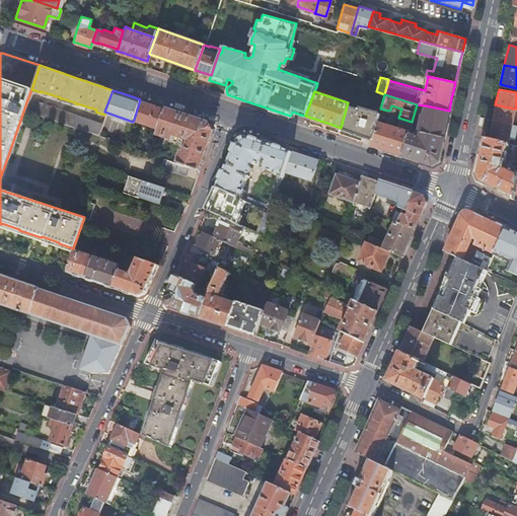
[(27,99),(24,108),(97,134),(101,122),(35,99),(27,99)]
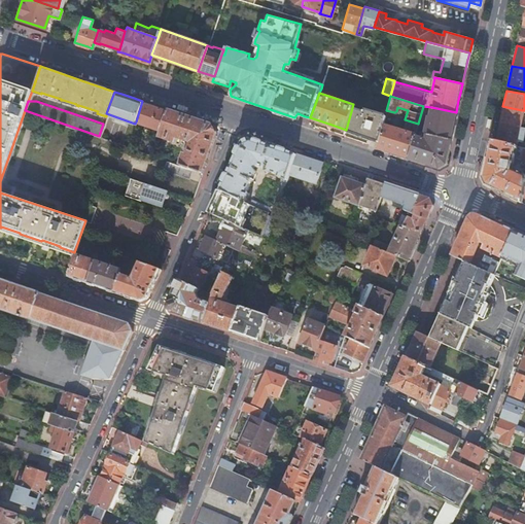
[(159,135),(167,109),(147,103),(142,101),(136,121),(151,128),(149,134),(158,136),(159,135)]
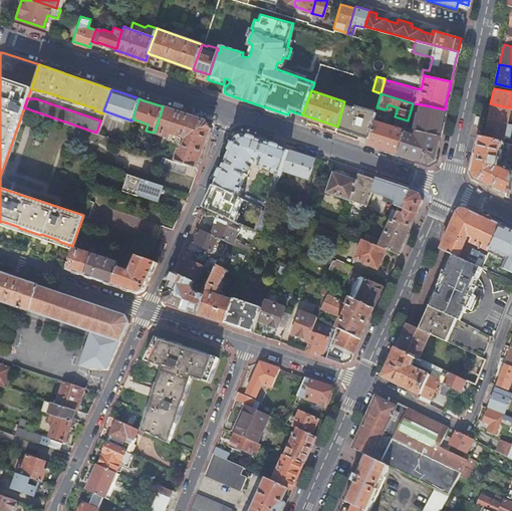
[(372,120),(375,112),(355,105),(355,103),(344,99),(344,101),(337,126),(361,135),(365,136),(368,137),(372,120)]
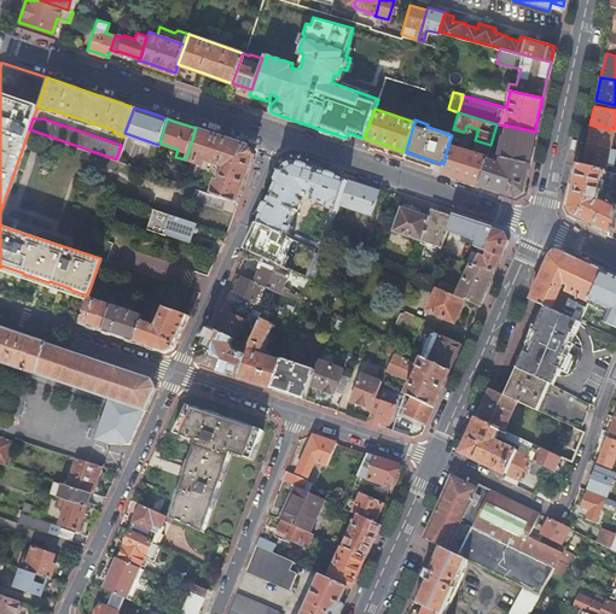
[(478,183),(515,196),(522,192),(527,170),(535,132),(506,126),(497,124),(490,145),(487,156),(478,183)]
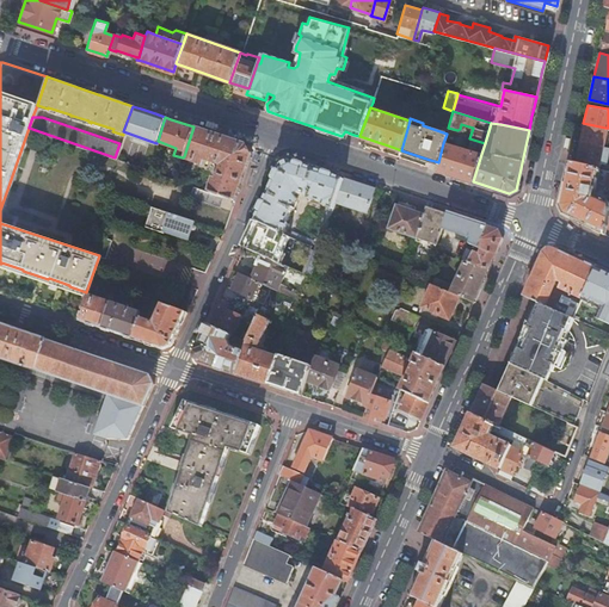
[(601,146),(606,128),(583,123),(579,141),(601,146)]
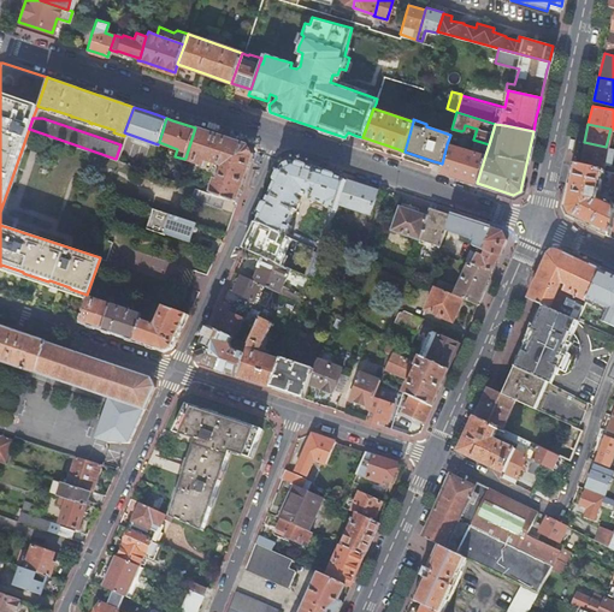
[(223,195),(235,200),(251,153),(247,144),(234,141),(195,128),(186,158),(205,164),(206,159),(223,165),(218,178),(214,177),(210,191),(223,195)]
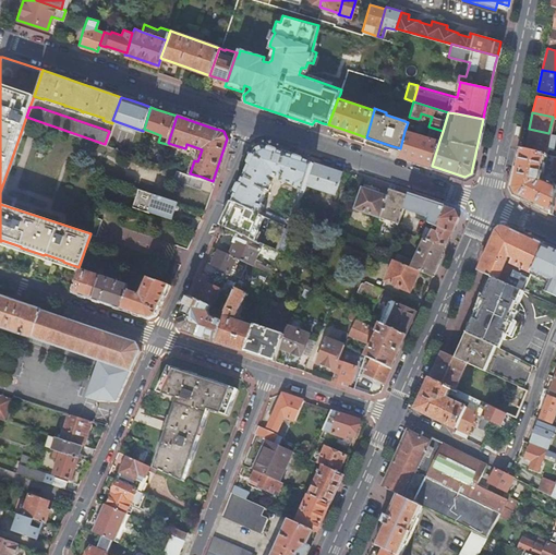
[(443,131),(428,127),(425,136),(439,141),(443,131)]
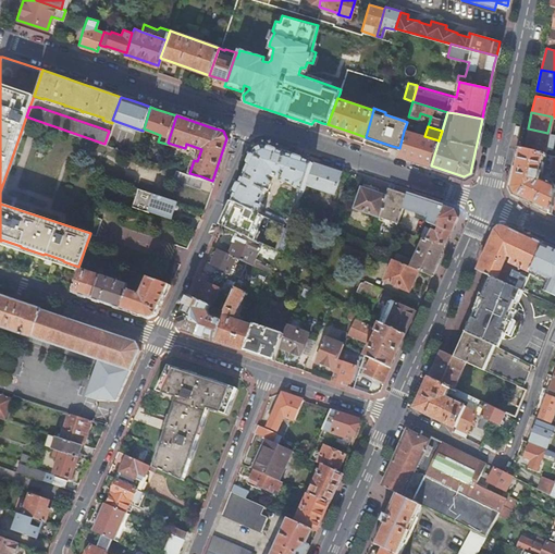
[(550,149),(554,134),(547,133),(528,128),(522,148),(522,149),(543,154),(543,152),(544,148),(550,149)]
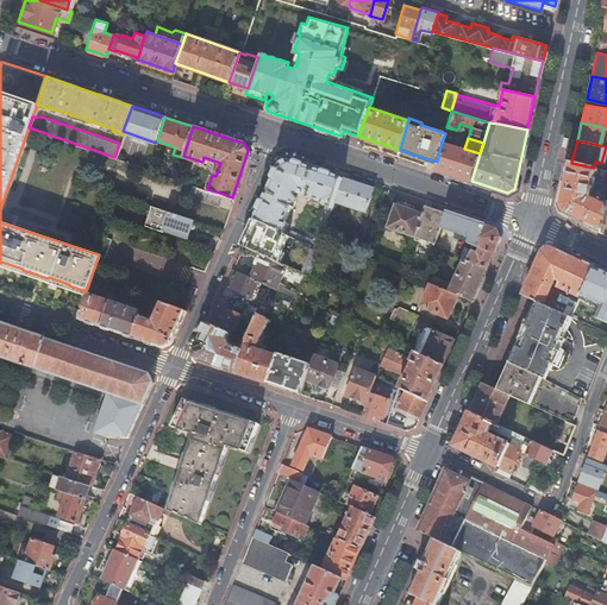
[(437,162),(436,168),(443,171),(471,181),(480,153),(464,149),(442,143),(437,162)]
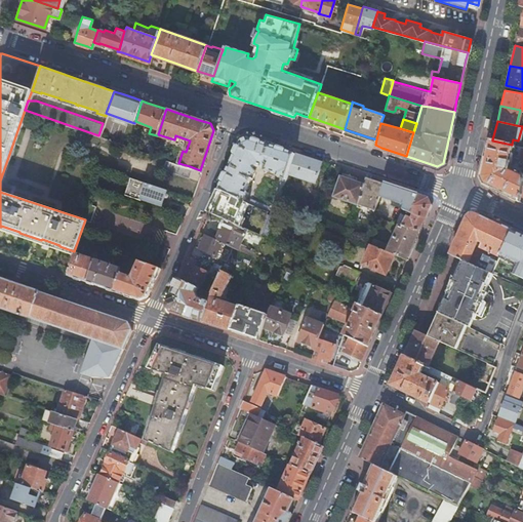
[(286,171),(292,152),(263,142),(247,136),(240,139),(217,188),(242,199),(243,197),(246,190),(244,189),(249,178),(250,178),(250,177),(249,177),(252,172),(254,173),(255,170),(253,169),(254,167),(251,165),(252,164),(254,165),(255,165),(256,164),(256,163),(257,163),(257,162),(259,163),(259,165),(260,166),(263,167),(264,168),(266,169),(266,168),(276,172),(276,174),(280,176),(284,177),(286,171)]
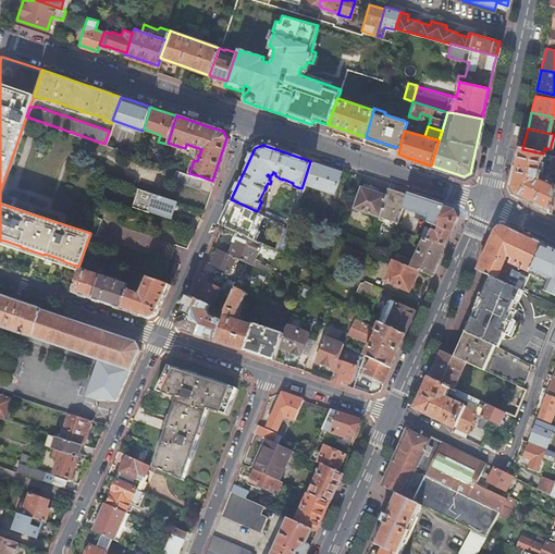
[(522,148),(517,147),(514,161),(508,186),(512,195),(549,212),(550,207),(554,185),(554,184),(554,179),(545,176),(544,182),(539,180),(538,176),(540,164),(547,165),(546,169),(554,170),(554,155),(543,152),(543,154),(522,149),(522,148)]
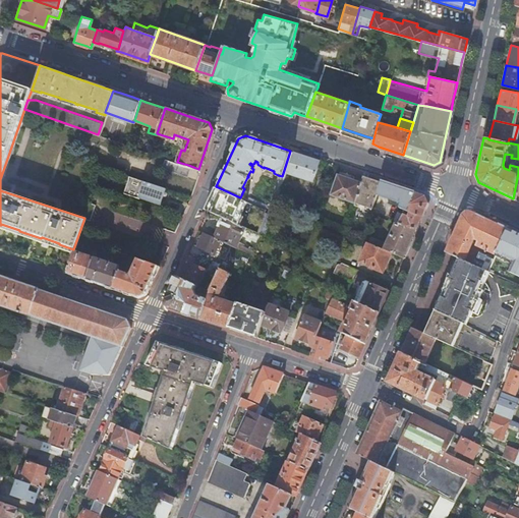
[(311,179),(319,160),(295,152),(290,151),(284,170),(311,179)]
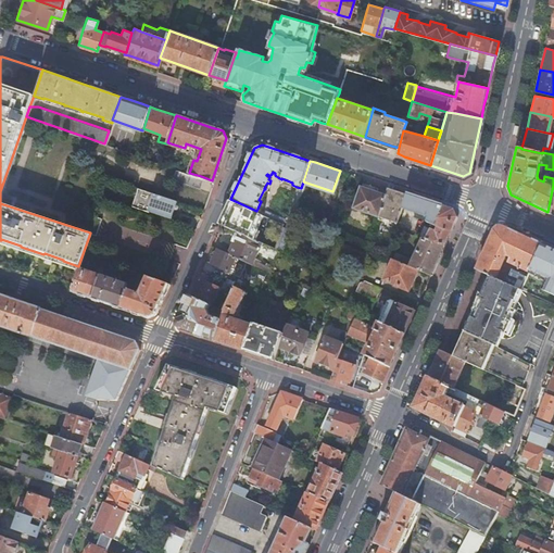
[(199,185),(201,176),(189,173),(175,167),(172,176),(199,185)]
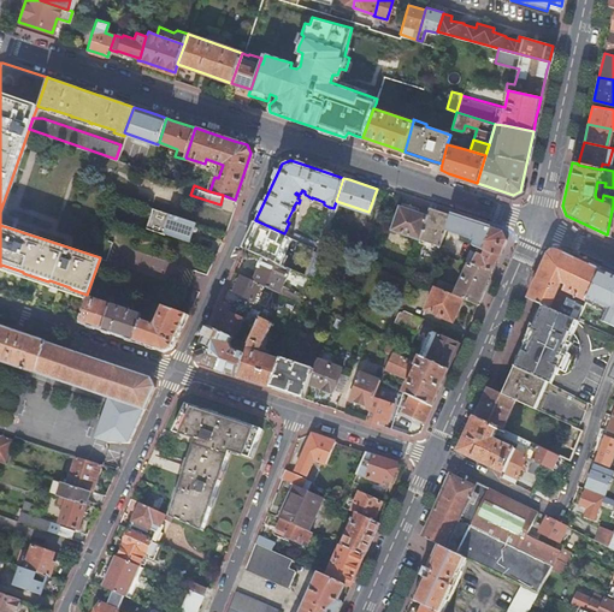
[(390,227),(438,244),(444,227),(449,213),(432,207),(427,206),(425,213),(420,212),(405,207),(397,205),(390,227)]
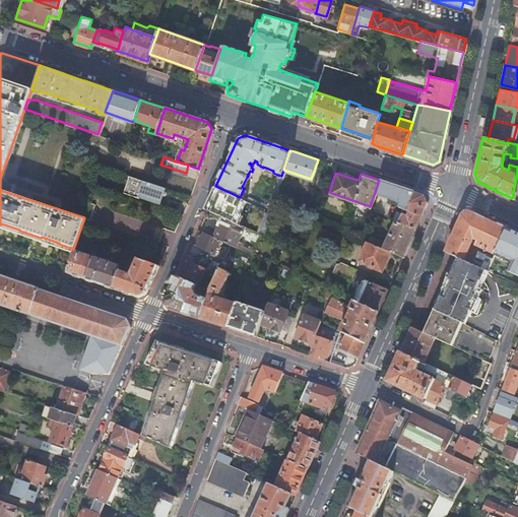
[(158,201),(164,186),(142,179),(127,174),(121,191),(137,196),(138,194),(158,201)]
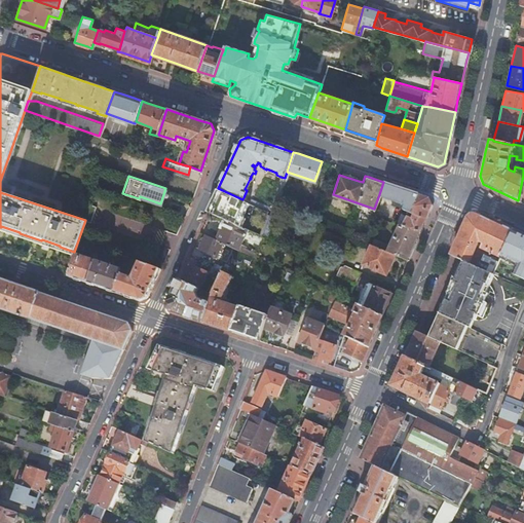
[(268,214),(272,215),(285,178),(281,177),(268,214)]
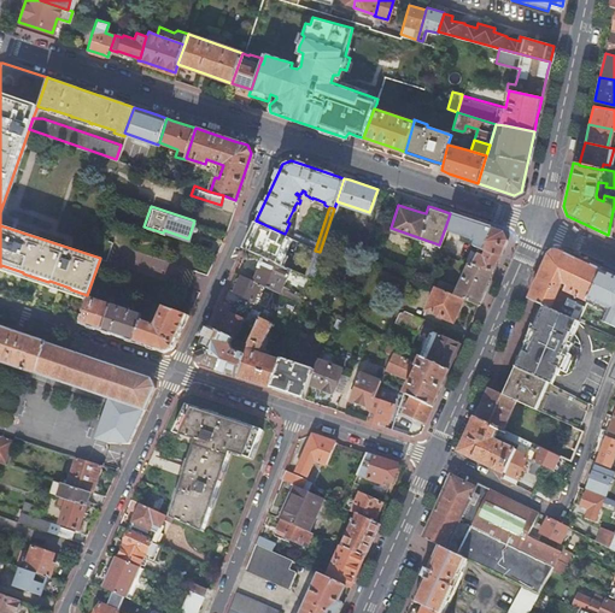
[(458,216),(450,213),(445,228),(474,237),(472,245),(480,247),(490,227),(480,223),(458,216)]
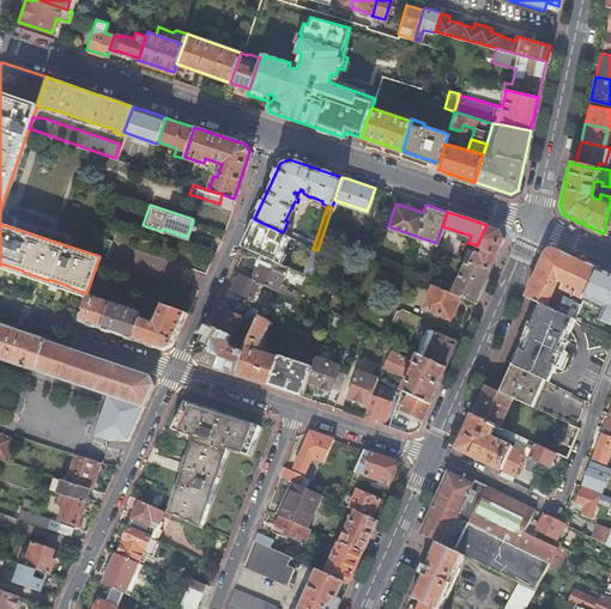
[(260,254),(279,262),(284,253),(282,251),(286,238),(289,235),(283,232),(254,219),(250,226),(247,236),(242,245),(260,254)]
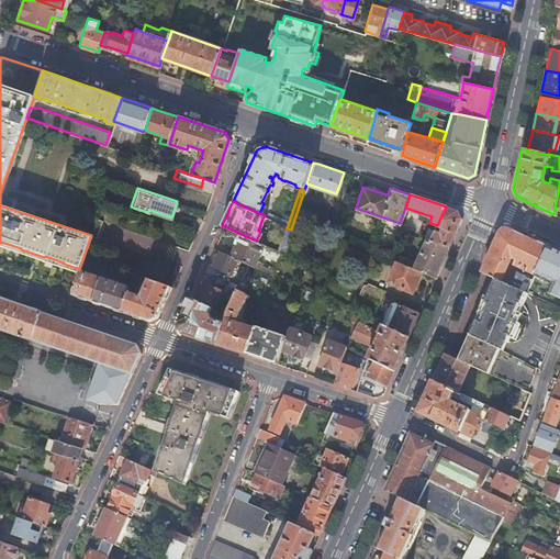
[(425,239),(446,246),(451,236),(459,216),(456,210),(446,207),(437,225),(437,226),(441,228),(439,233),(426,227),(421,238),(425,239)]
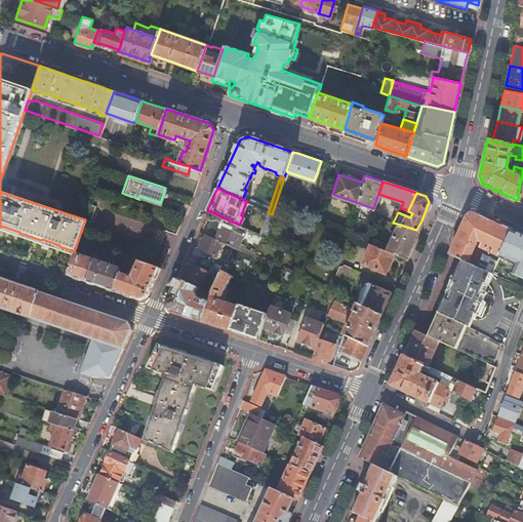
[(242,199),(247,201),(265,208),(267,205),(248,197),(248,199),(243,197),(242,199)]
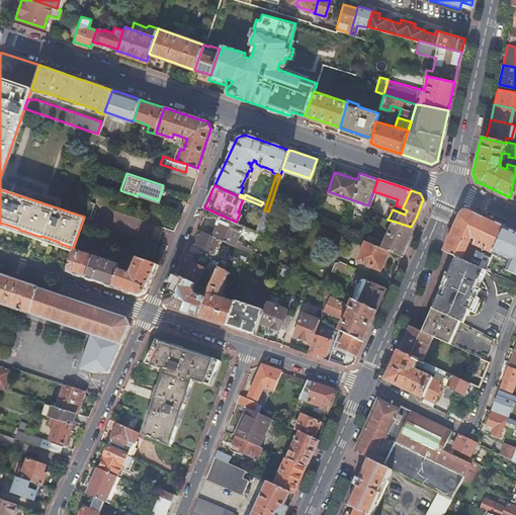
[(265,220),(268,211),(264,210),(261,208),(254,230),(261,233),(265,220)]
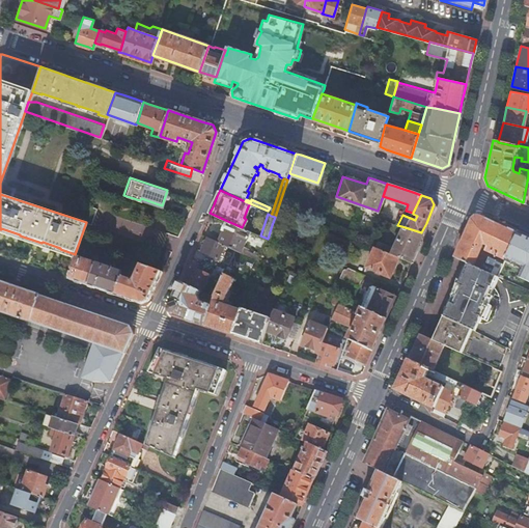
[(506,253),(516,233),(516,232),(479,216),(472,218),(455,255),(467,261),(480,268),(486,255),(490,256),(492,251),(504,257),(506,253)]
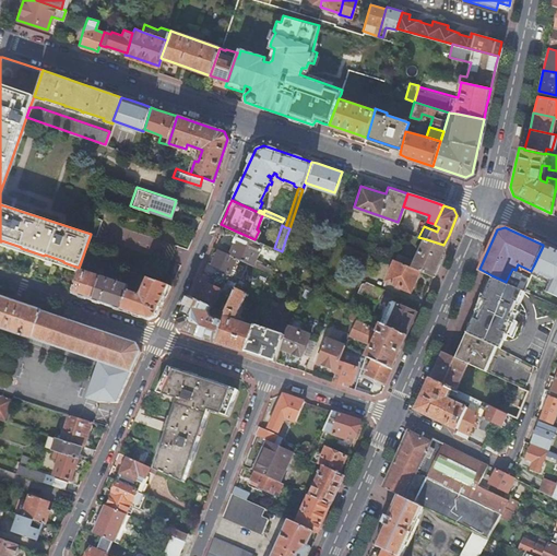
[(235,257),(251,263),(255,258),(261,243),(255,239),(237,232),(233,240),(234,240),(227,253),(235,257)]
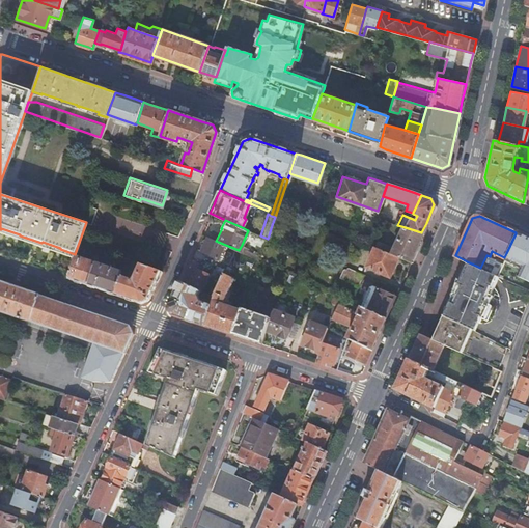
[(290,232),(272,225),(268,239),(285,246),(290,232)]
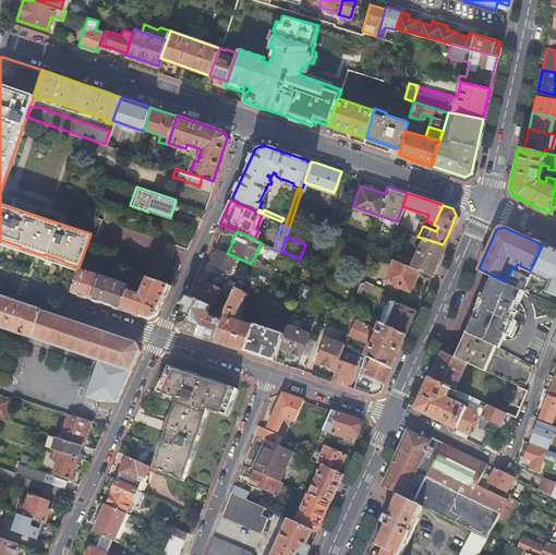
[(417,268),(430,274),(439,252),(442,248),(443,244),(422,238),(409,265),(417,268)]
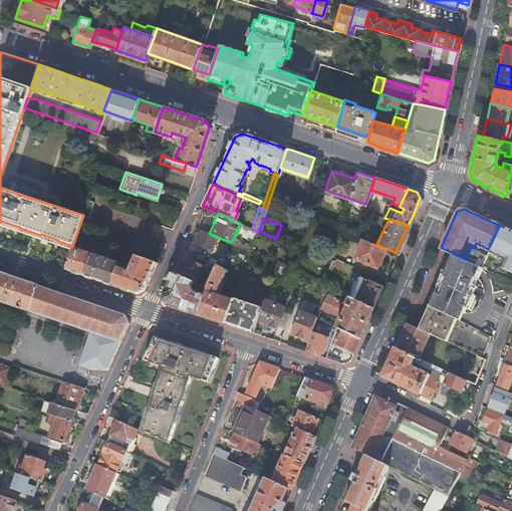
[(505,228),(499,226),(490,245),(510,254),(505,267),(511,270),(511,231),(511,232),(509,231),(510,230),(505,228)]
